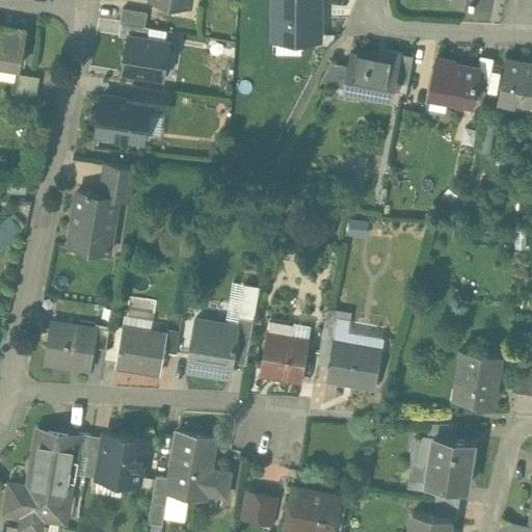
[(319,0),(275,0),(275,38),(319,40),(319,0)]
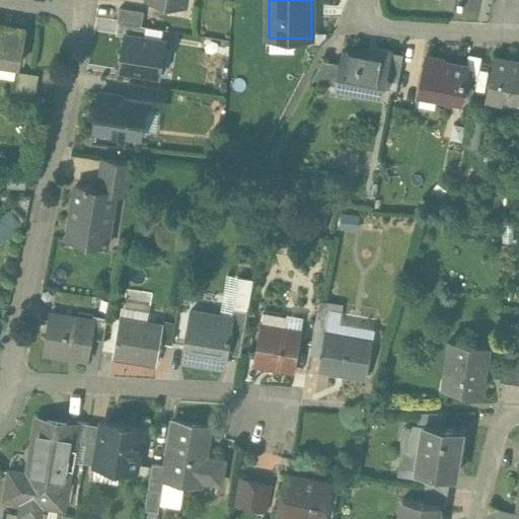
[(144,11),(120,7),(118,21),(142,25),(144,11)]
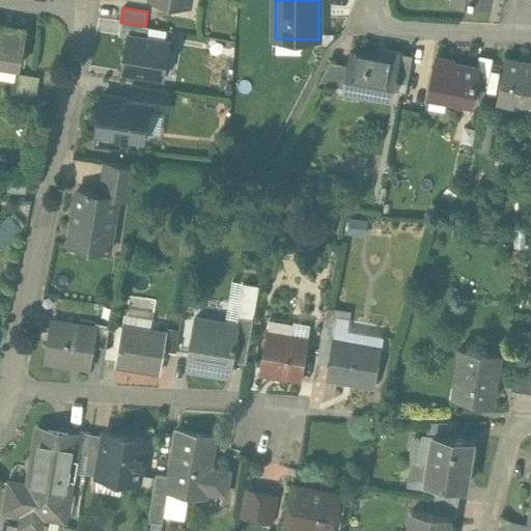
[(145,26),(120,22),(119,35),(127,36),(128,35),(148,38),(150,27),(145,26)]
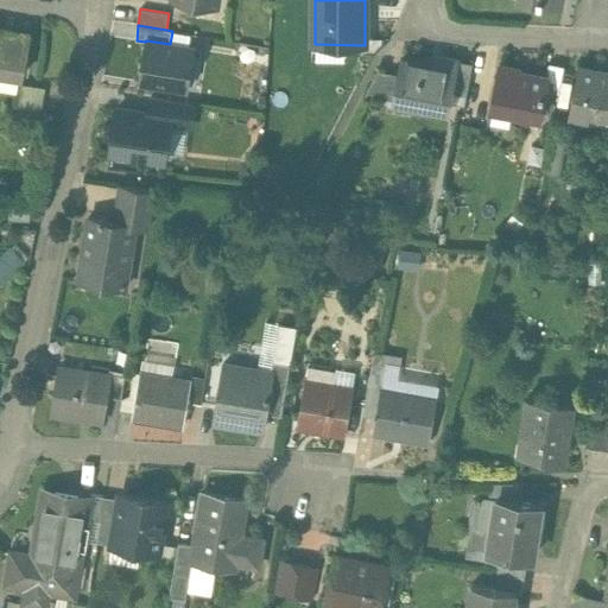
[(30,33),(0,27),(0,89),(17,93),(20,75),(23,76),(30,33)]
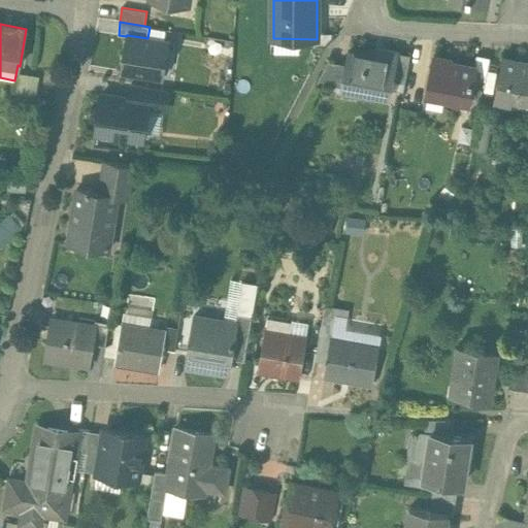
[(147,38),(127,35),(126,36),(121,70),(164,76),(169,42),(147,38)]
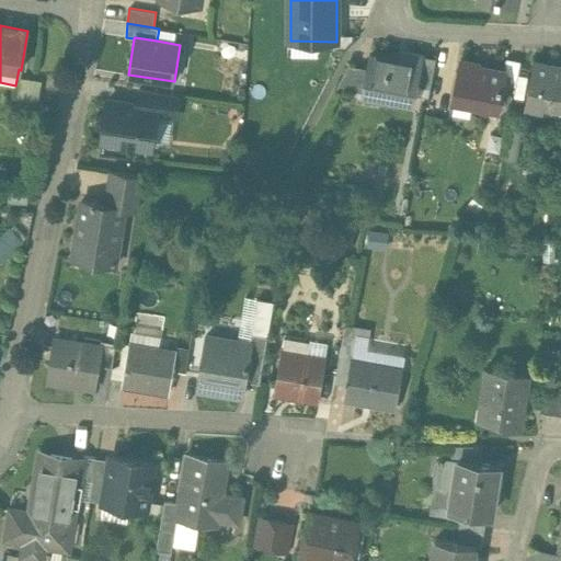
[(411,61),(370,54),(367,68),(363,92),(414,103),(416,94),(422,64),(411,61)]
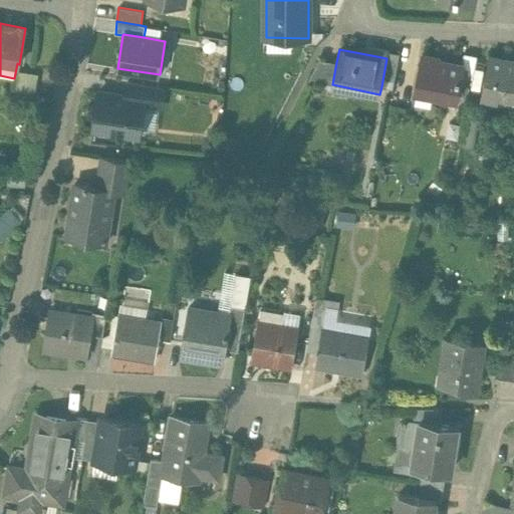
[(400,53),(377,49),(376,56),(387,58),(381,86),(394,88),(400,53)]
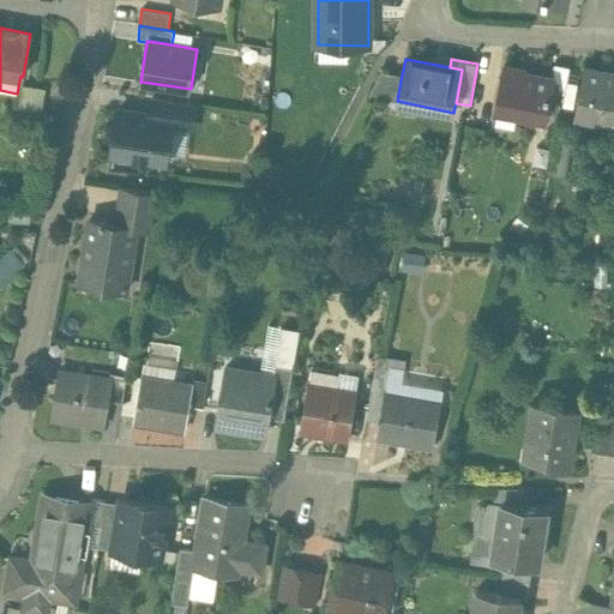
[(570,67),(555,64),(552,78),(553,78),(551,91),(565,94),(570,67)]
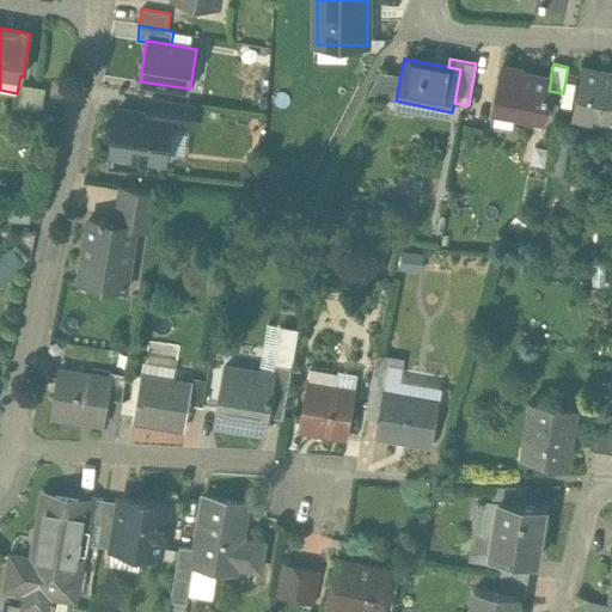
[(524,68),(503,65),(494,108),(544,117),(549,91),(551,78),(550,78),(524,73),(524,68)]
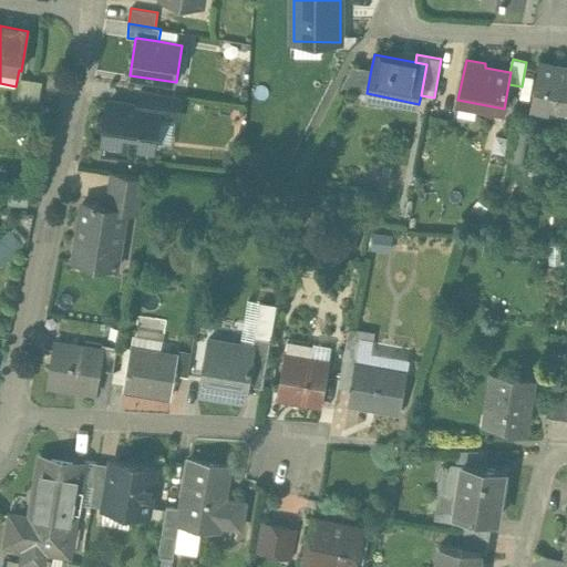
[(566,66),(539,62),(532,105),(550,110),(552,103),(566,105),(566,66)]
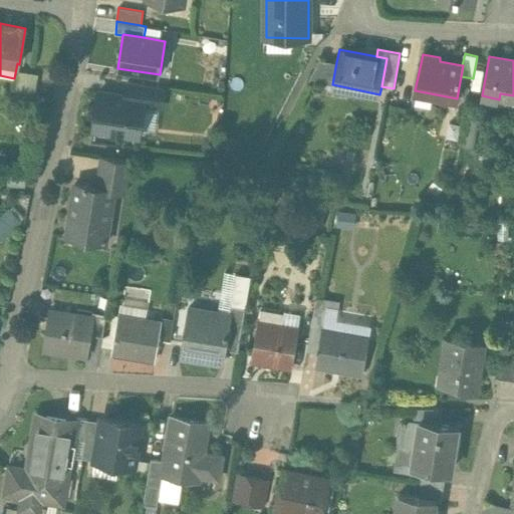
[(336,62),(320,59),(309,80),(332,84),(336,62)]
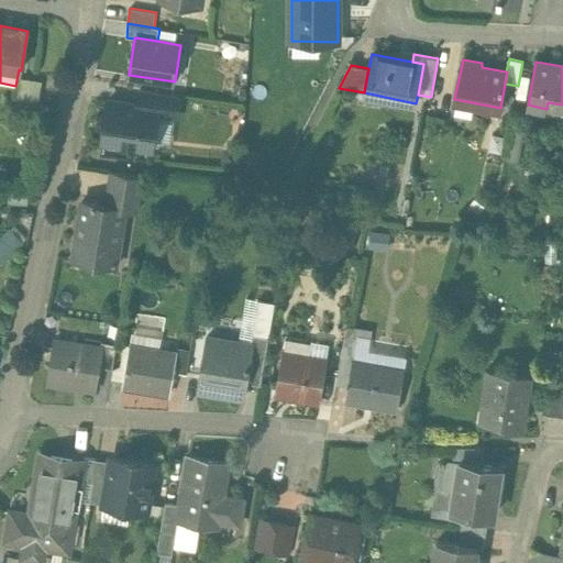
[(39,105),(42,78),(20,75),(18,101),(39,105)]
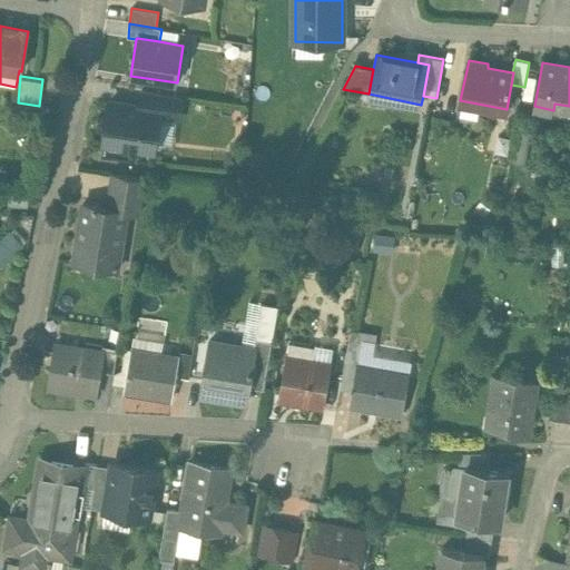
[(182,97),(143,91),(140,106),(161,109),(160,115),(179,118),(182,97)]
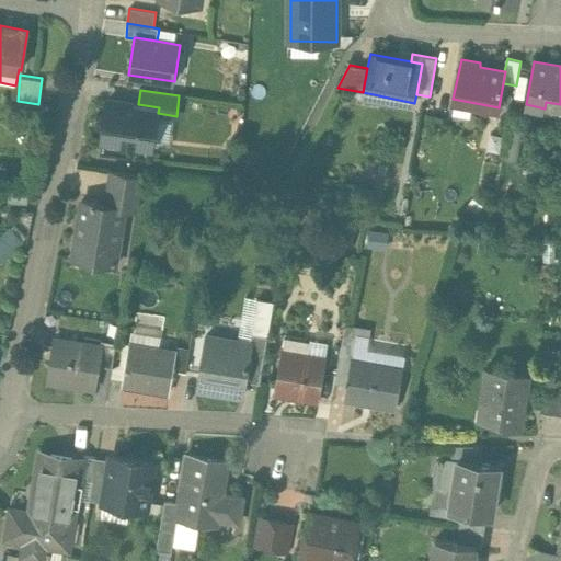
[(138,104),(109,100),(102,140),(152,148),(158,113),(159,107),(138,104)]
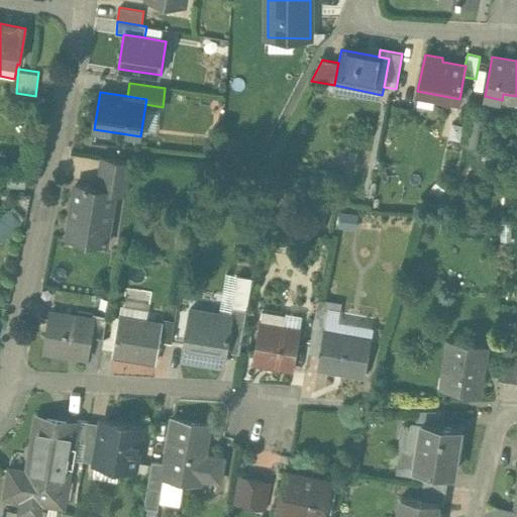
[(132,163),(102,158),(97,188),(115,191),(115,192),(127,193),(132,163)]
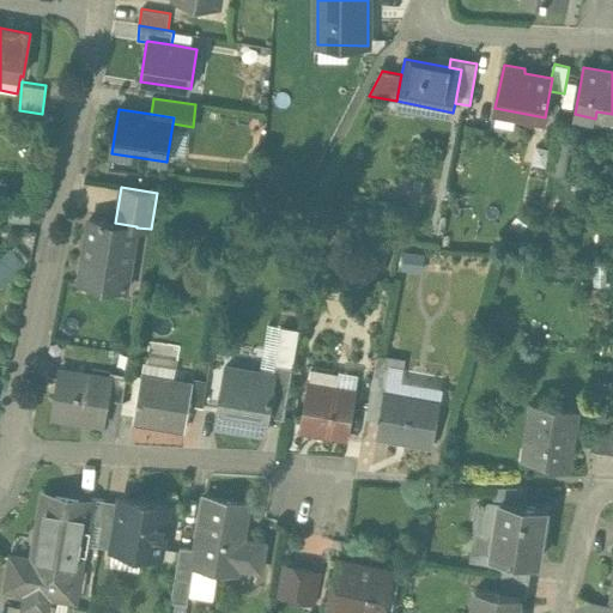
[(30,210),(11,208),(11,219),(30,220),(30,210)]
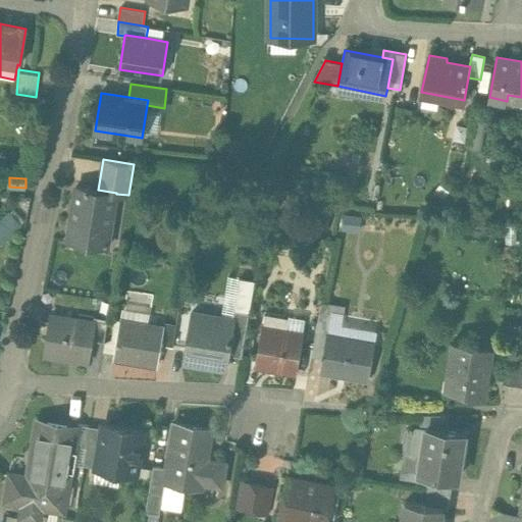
[(98,190),(91,189),(91,188),(87,187),(87,188),(76,187),(68,239),(108,245),(116,194),(116,193),(98,190)]
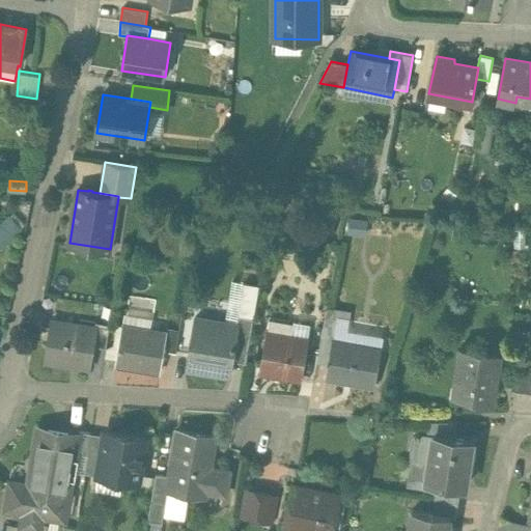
[(9,215),(0,222),(0,247),(2,250),(23,229),(9,215)]
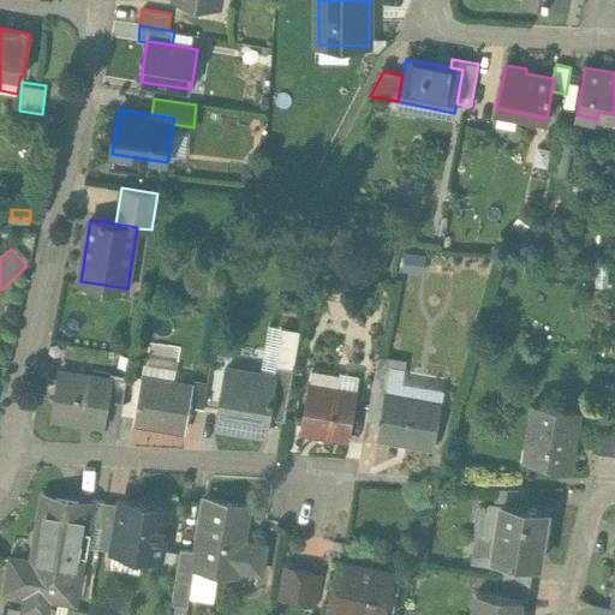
[(267,323),(264,363),(297,365),(298,326),(267,323)]
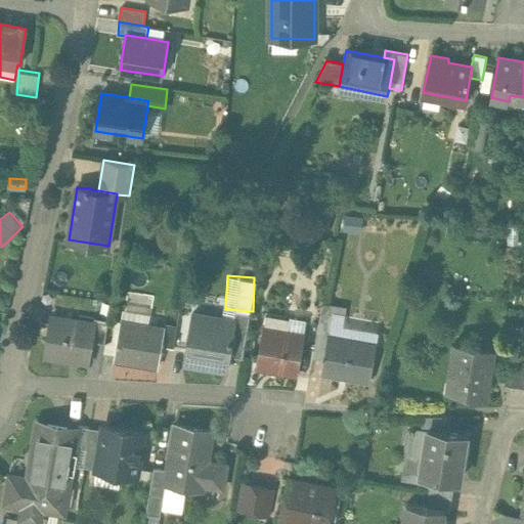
[(251,313),(235,311),(233,322),(235,322),(232,341),(246,344),(251,313)]
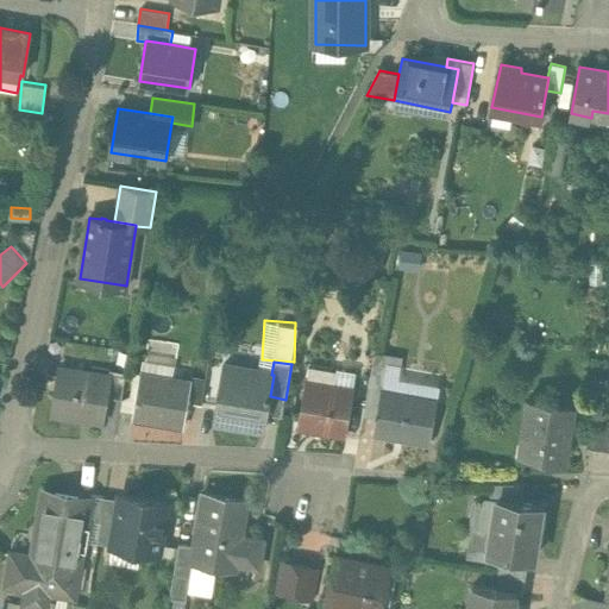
[(388,365),(374,362),(369,385),(384,388),(388,365)]
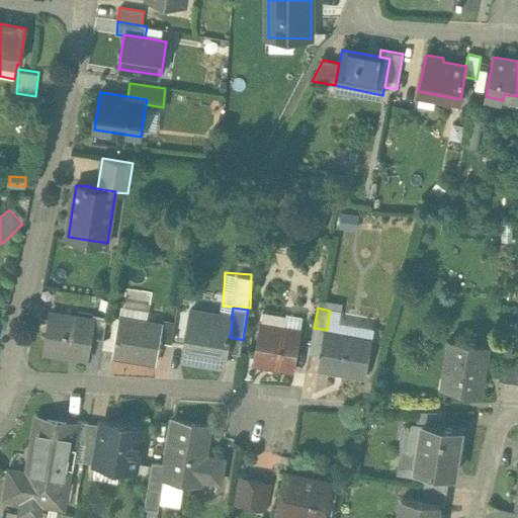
[(231,319),(190,312),(182,358),(225,365),(228,352),(230,337),(233,319),(231,319)]
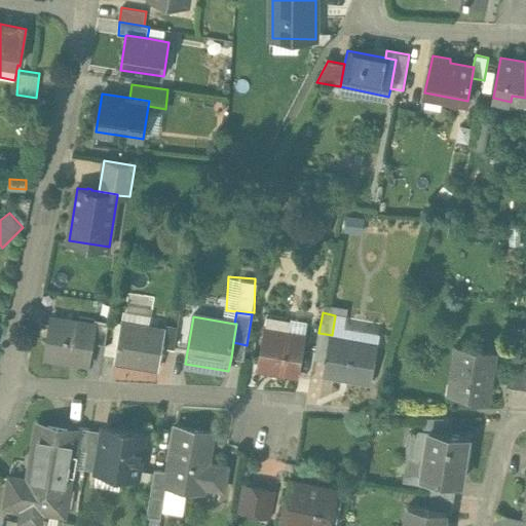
[(95,324),(51,317),(44,358),(46,358),(46,357),(68,360),(68,362),(89,365),(92,342),(96,324),(95,324)]
